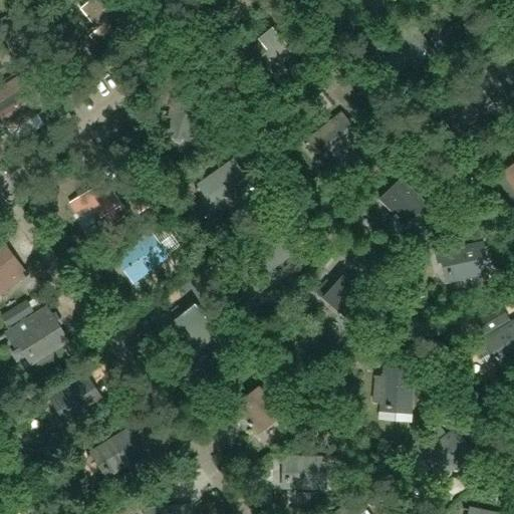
[(104,37),(127,19),(111,0),(90,0),(90,1),(89,0),(76,0),(104,37)]
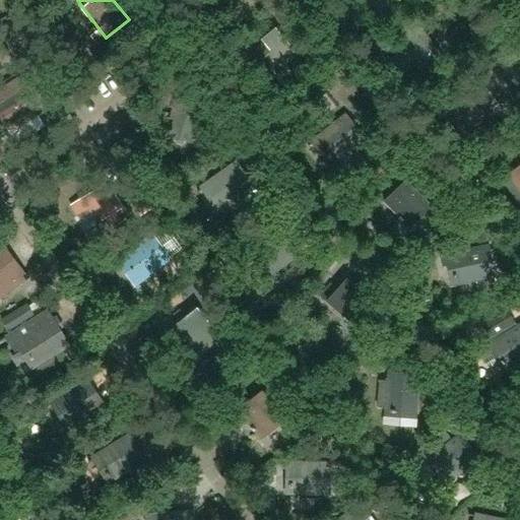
[(282,60),(295,51),(275,27),(262,39),(264,41),(256,48),(281,78),(291,70),(282,60)]
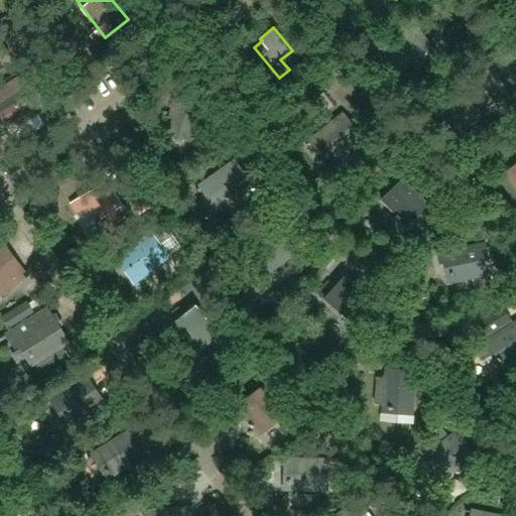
[(404,83),(434,59),(418,38),(388,61),(404,83)]
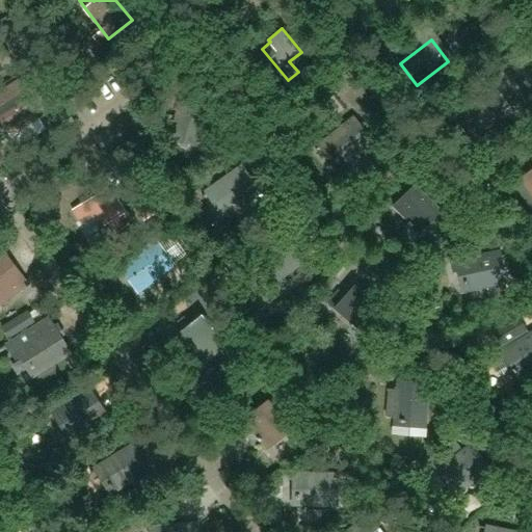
[(0,69),(10,63),(0,43),(0,69)]
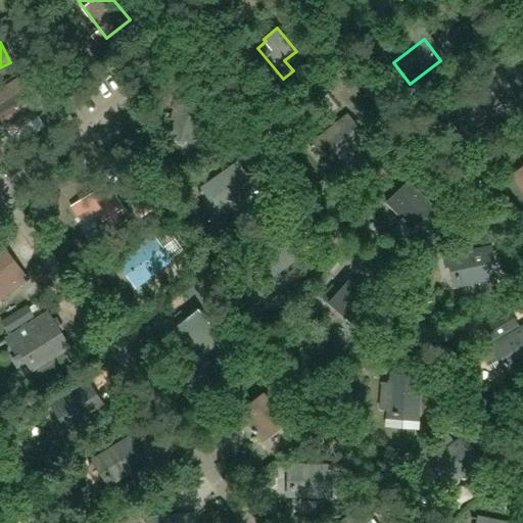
[(0,106),(13,128),(46,107),(32,85),(0,104),(0,106)]
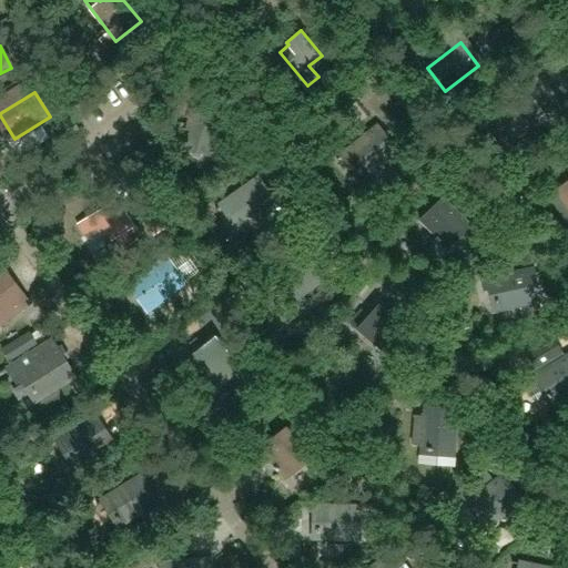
[(212,150),(225,110),(196,101),(184,141),(212,150)]
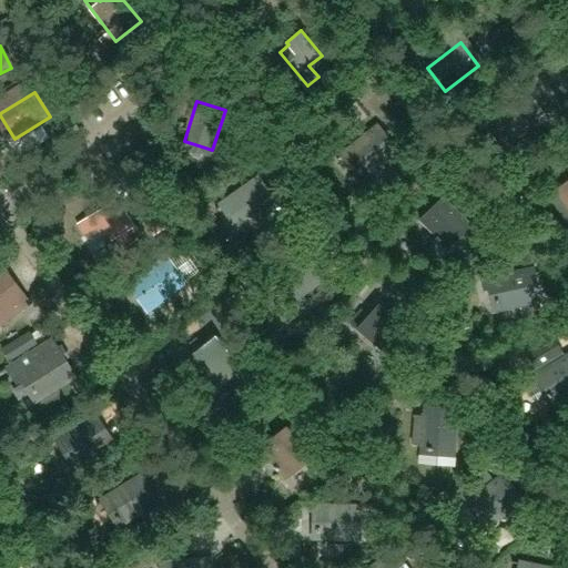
[(143,125),(153,138),(162,131),(152,119),(143,125)]
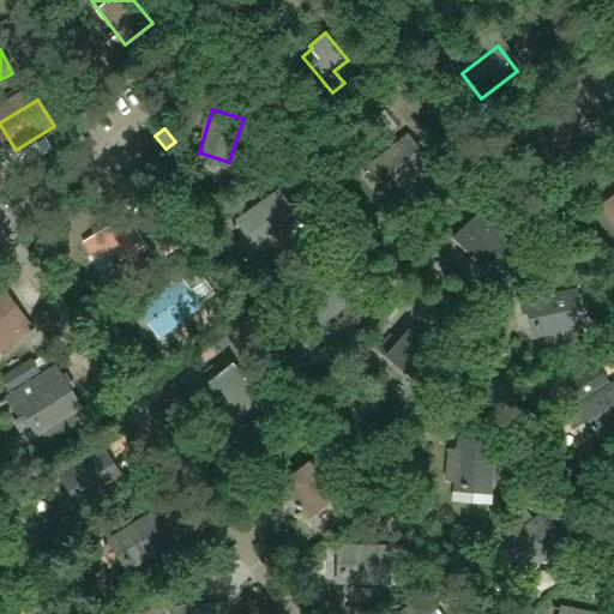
[(393,190),(428,162),(409,137),(373,166),(393,190)]
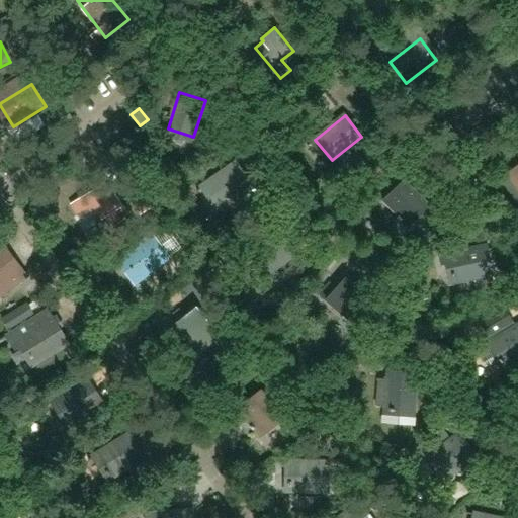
[(221,206),(252,183),(236,162),(205,185),(221,206)]
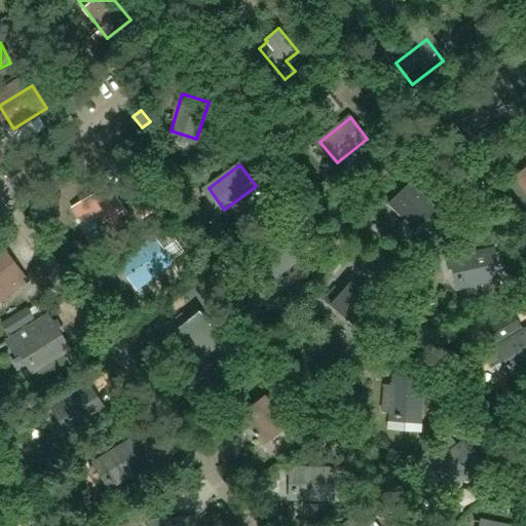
[(525,204),(525,166),(515,176),(525,190),(519,196),(525,204)]
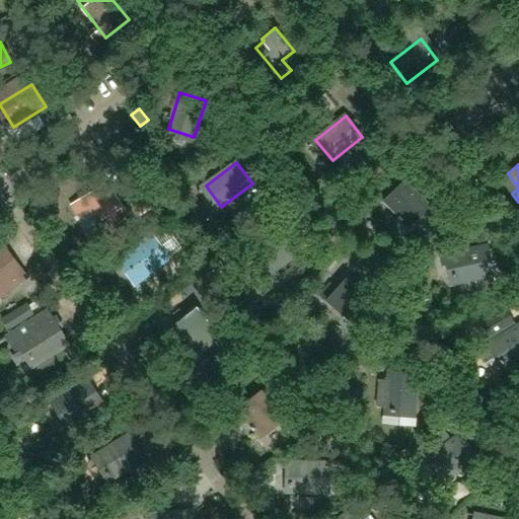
[(411,227),(431,207),(404,180),(391,193),(385,187),(377,195),(411,227)]
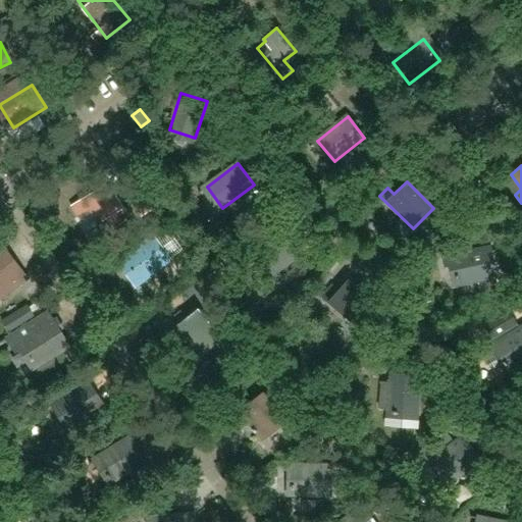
[(103,184),(69,205),(77,217),(91,209),(98,220),(104,216),(109,225),(128,214),(122,205),(121,206),(112,192),(109,193),(103,184)]
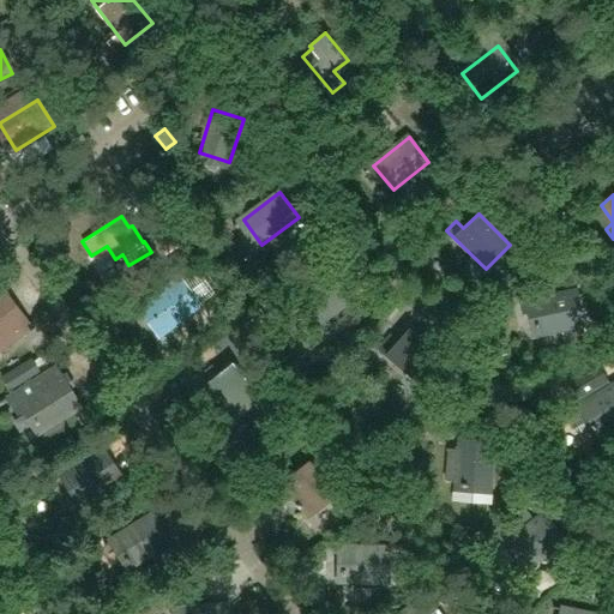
[(318,323),(355,296),(336,271),(300,298),(318,323)]
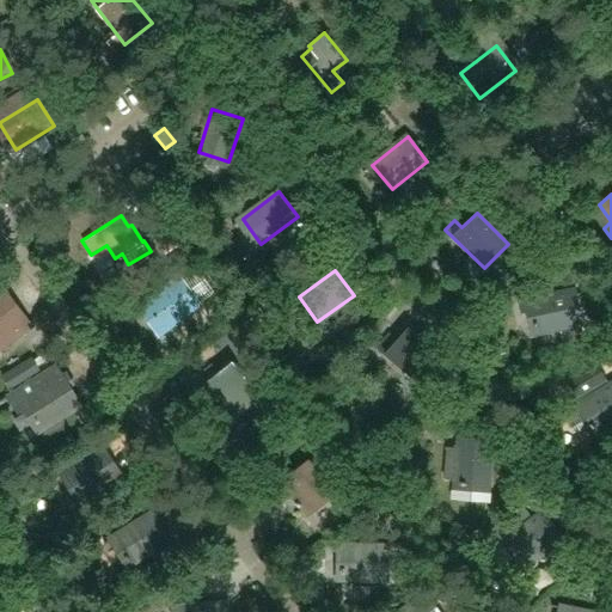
[(161,331),(199,304),(179,279),(144,305),(161,331)]
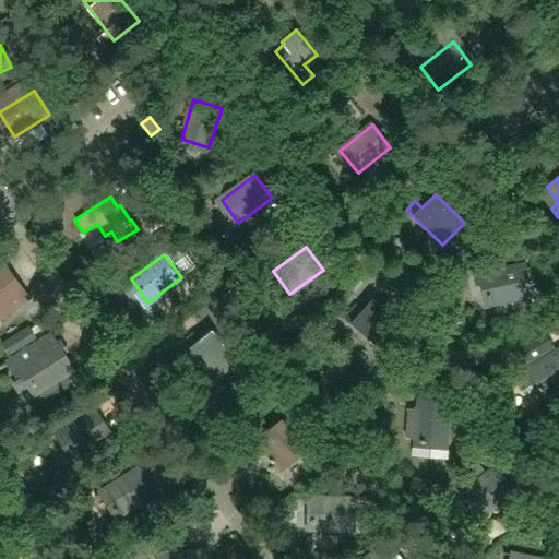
[(0,321),(30,299),(0,259),(0,321)]
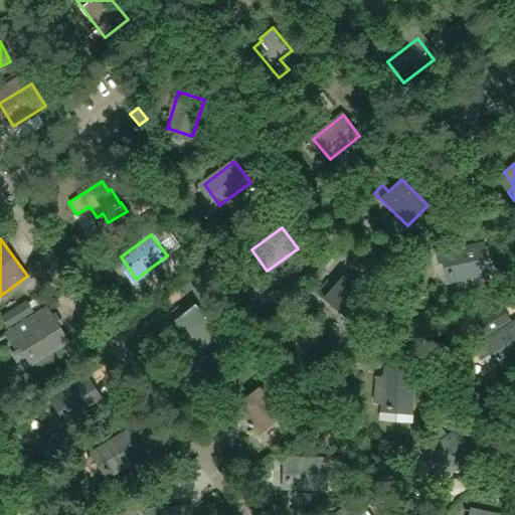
[(452,280),(489,272),(484,245),(447,253),(452,280)]
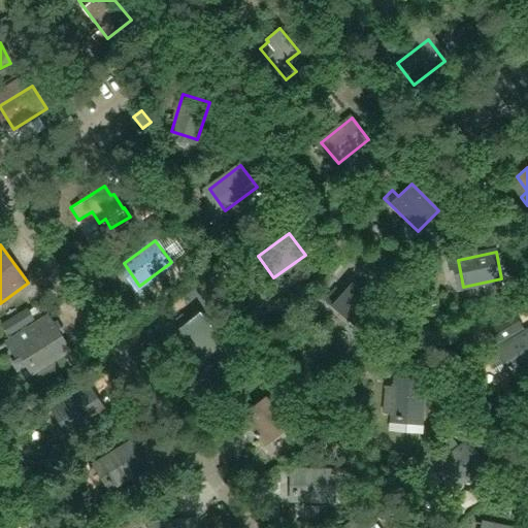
[(361,331),(381,308),(353,283),(340,297),(333,291),(326,299),(361,331)]
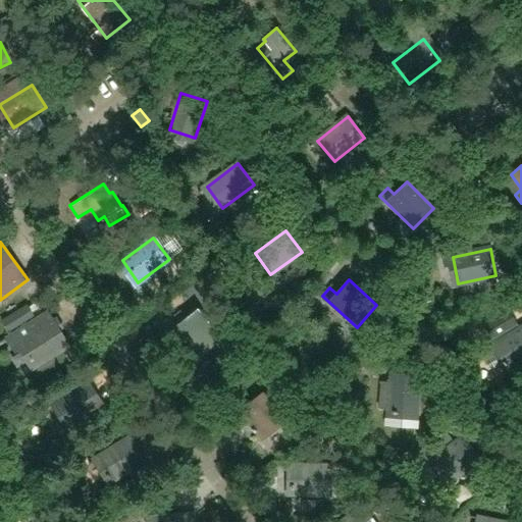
[(28,305),(2,321),(8,331),(34,315),(28,305)]
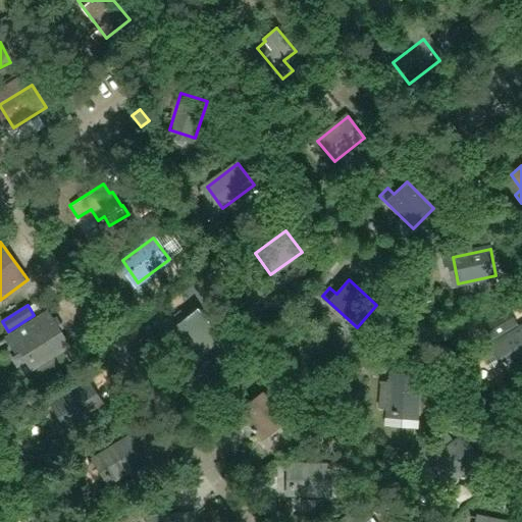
[(198,358),(221,340),(198,309),(184,321),(177,314),(169,320),(198,358)]
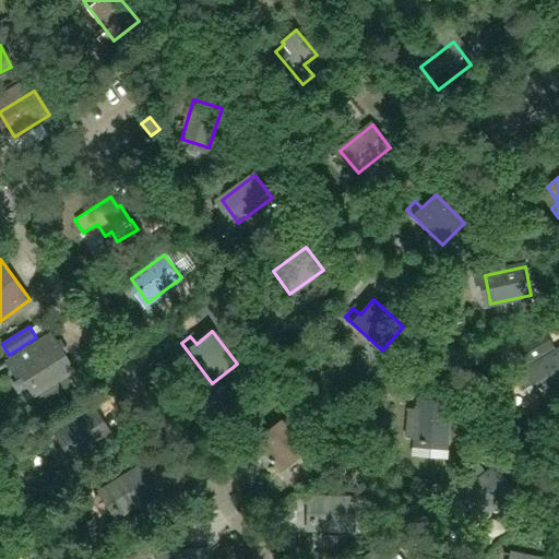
[(37,390),(72,368),(57,344),(36,357),(30,346),(15,356),(37,390)]
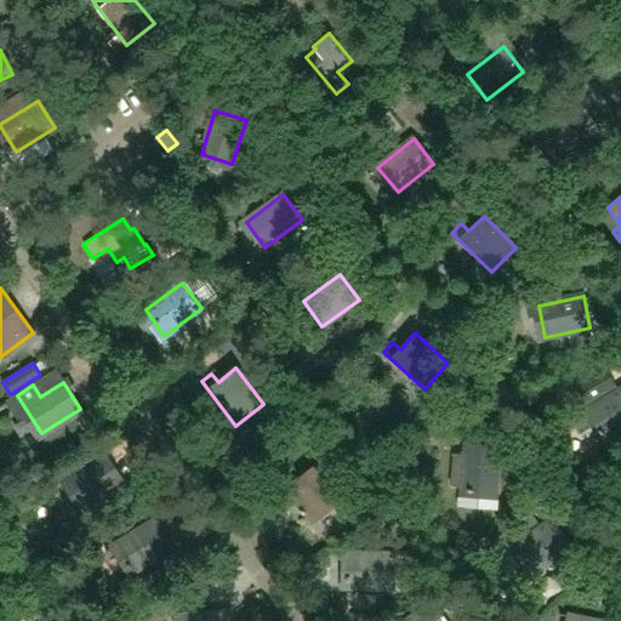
[(604,438),(620,427),(620,391),(587,410),(604,438)]
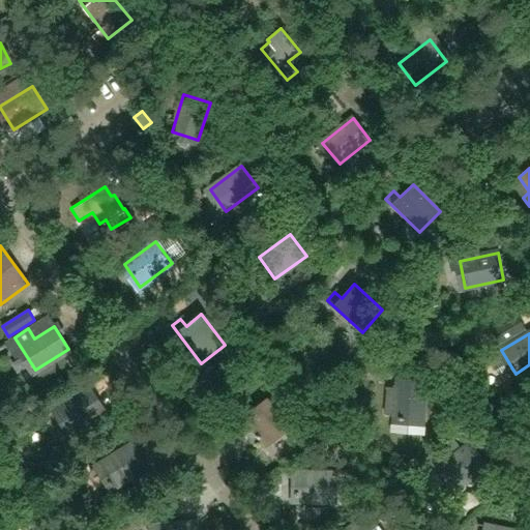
[(386,387),(383,415),(395,416),(394,418),(422,421),(425,382),(399,379),(398,388),(386,387)]
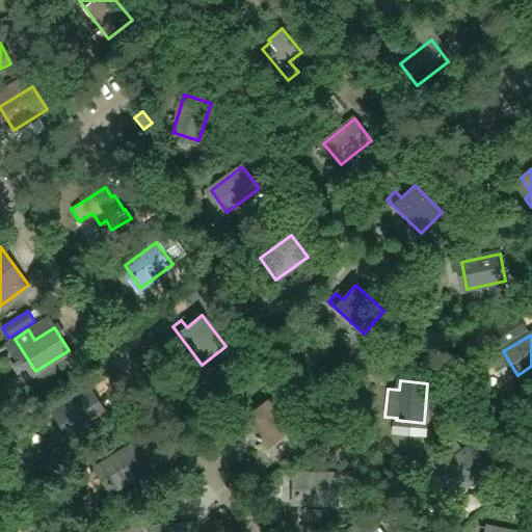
[(72,433),(105,413),(90,390),(57,410),(72,433)]
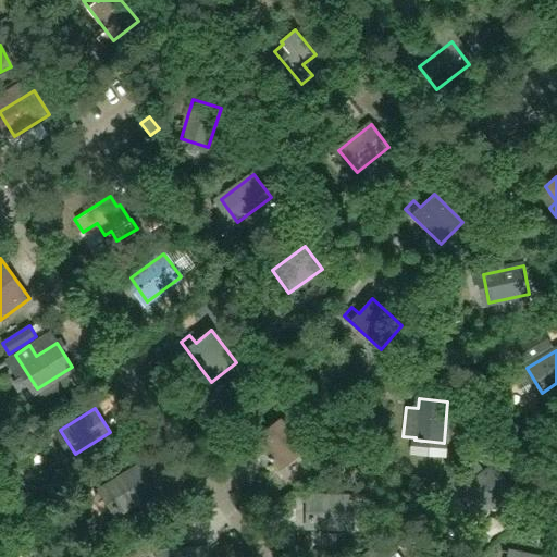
[(281,470),(306,452),(281,419),(265,431),(260,423),(250,431),(281,470)]
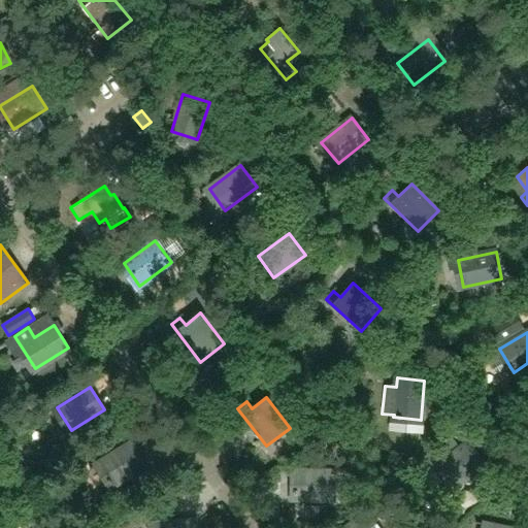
[(112,487),(146,466),(132,442),(98,463),(112,487)]
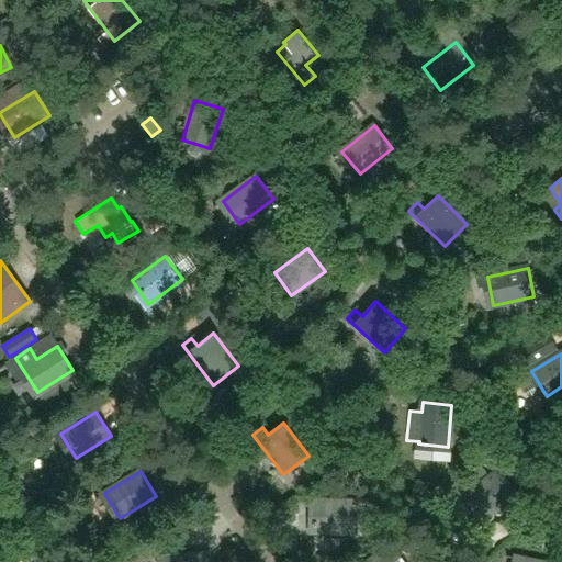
[(482,519),(515,495),(498,472),(464,496),(482,519)]
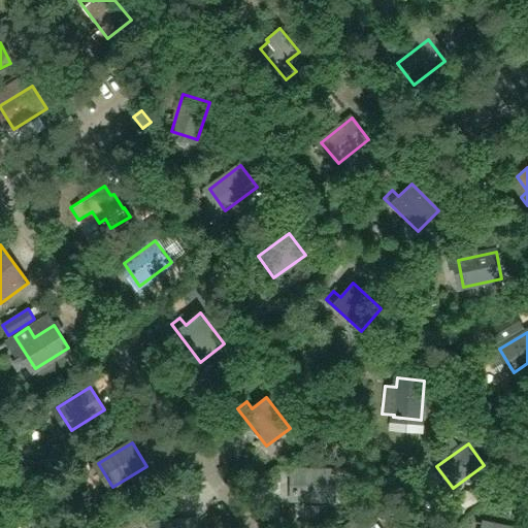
[(334,499),(335,472),(296,471),(295,499),(334,499)]
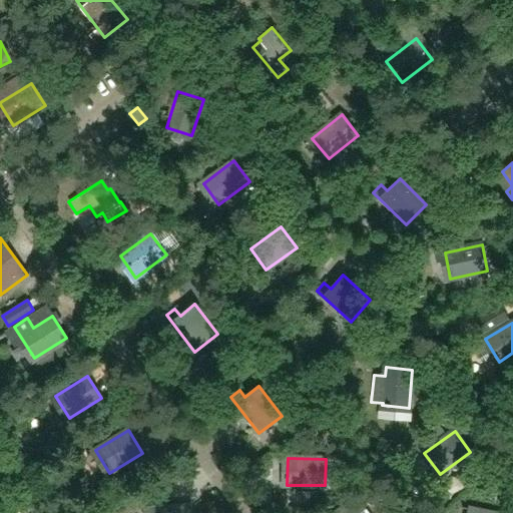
[(367,512),(357,498),(337,512),(367,512)]
